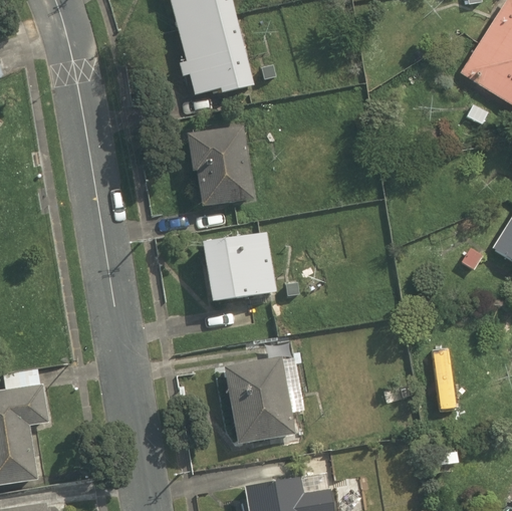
[(255,85),(232,0),(169,0),(186,59),(180,61),(183,73),(190,72),(196,94),(219,87),(221,94),(255,85)]
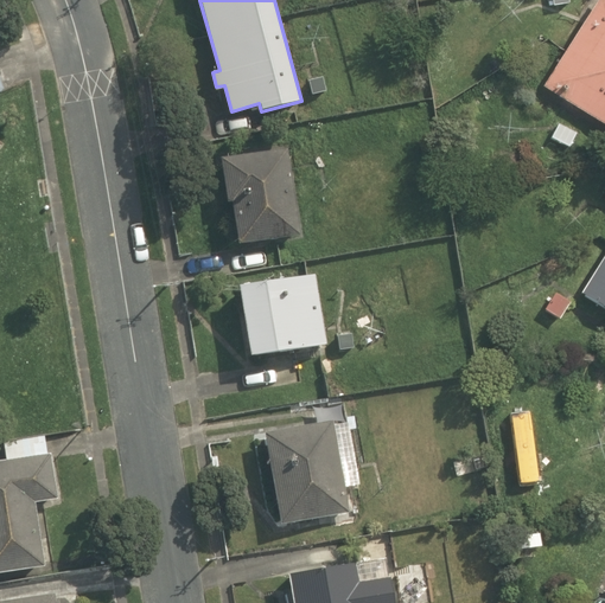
[(597,0),(545,85),(604,123),(604,0),(597,0)]
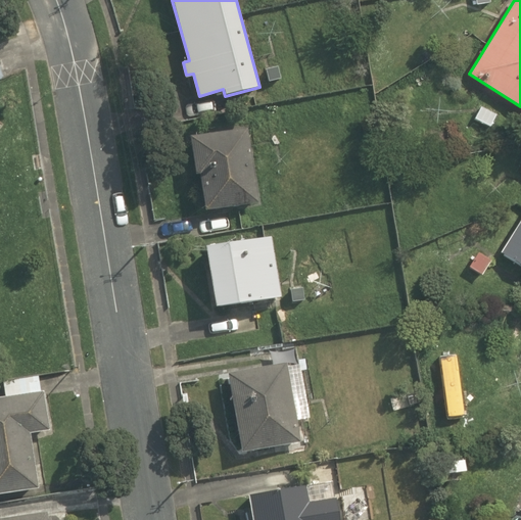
[(264,65),(268,82),(281,78),(277,62),(264,65)]
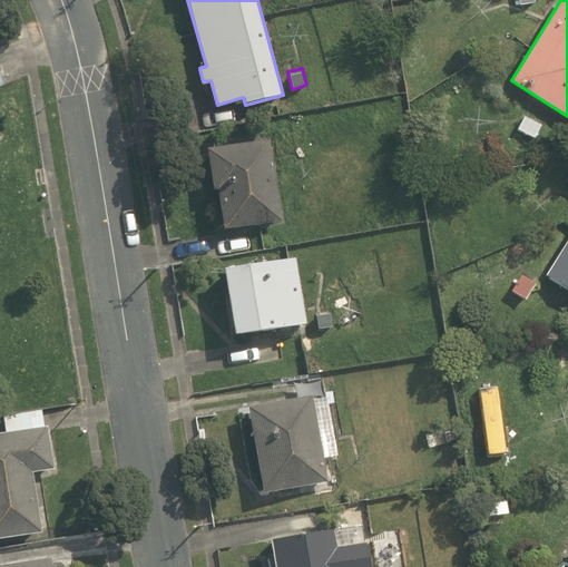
[(519,129),(535,137),(544,121),(527,113),(519,129)]
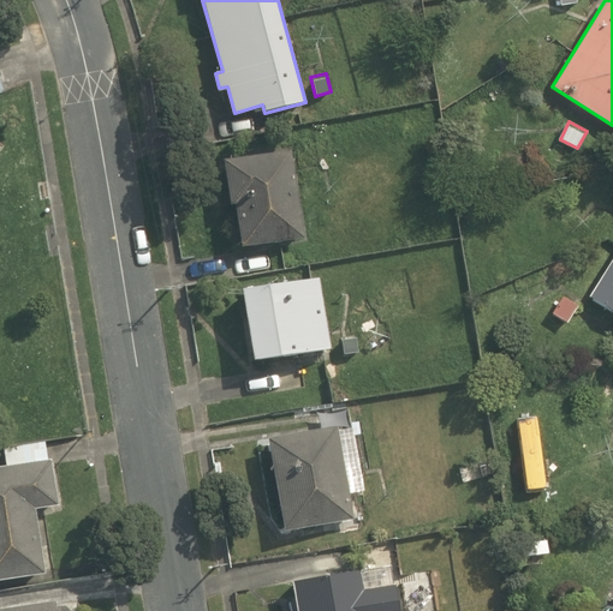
[(234,203),(242,246),(304,235),(290,151),(224,162),(231,203),(234,203)]
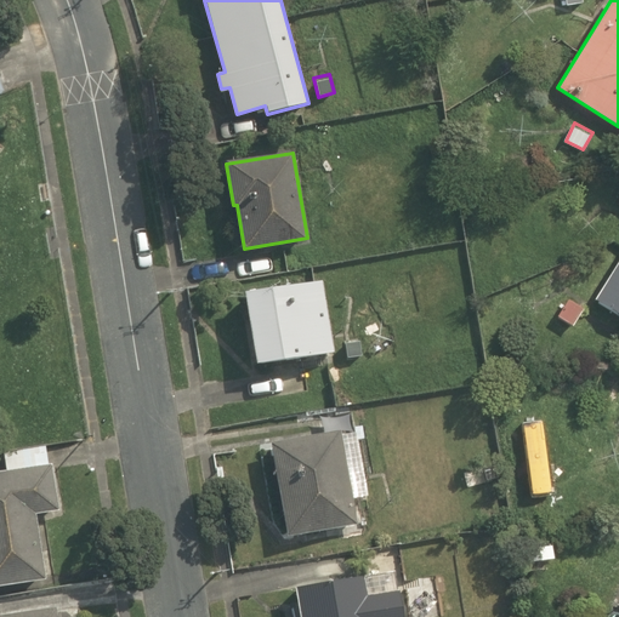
[(618,262),(596,300),(618,313),(618,262)]
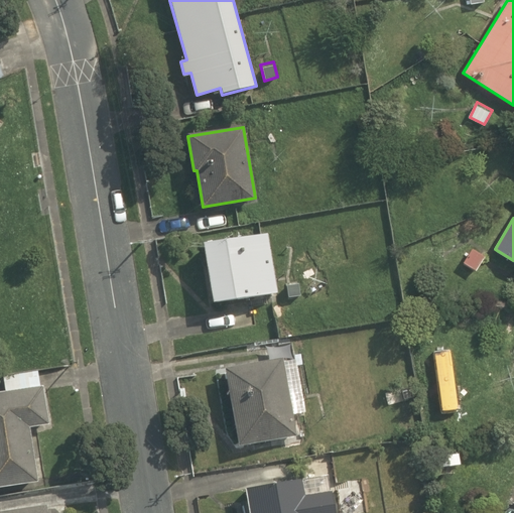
[(205,244),(214,302),(278,291),(269,233),(205,244)]
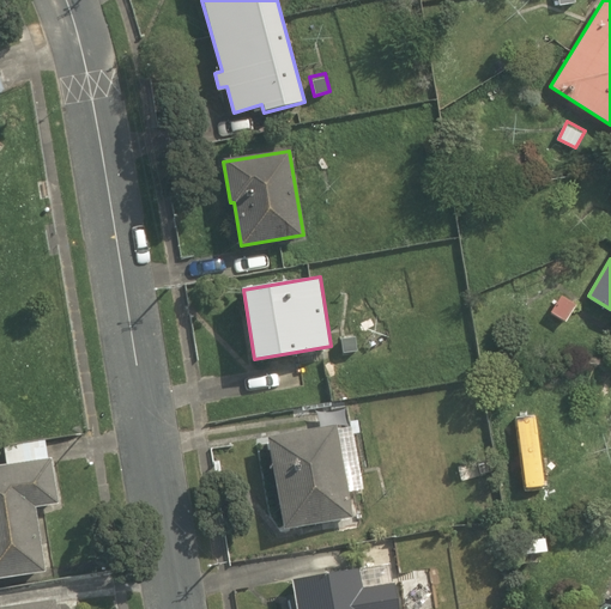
[(551,312),(567,321),(576,304),(562,296),(564,292),(552,286),(548,294),(557,300),(551,312)]
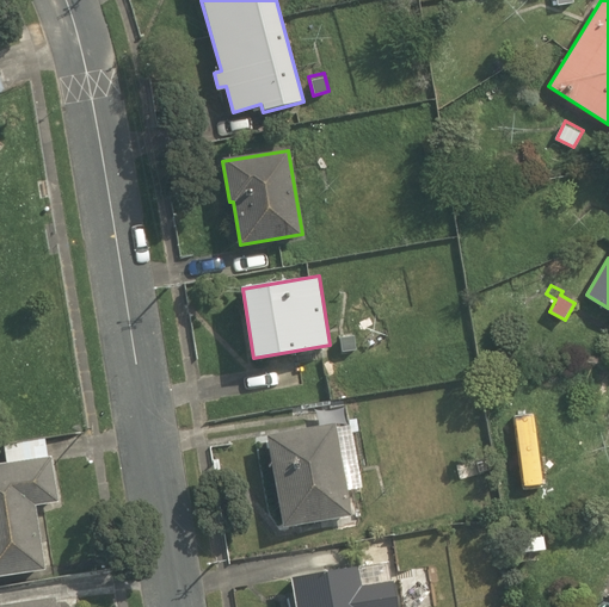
[(339,332),(342,351),(360,348),(357,329),(339,332)]
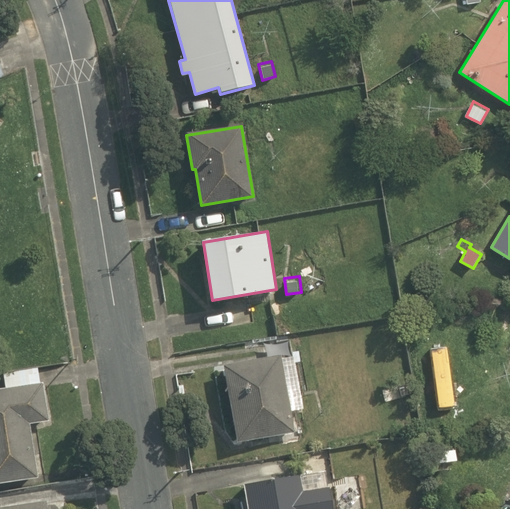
[(436,343),(418,346),(423,389),(441,387),(436,343)]
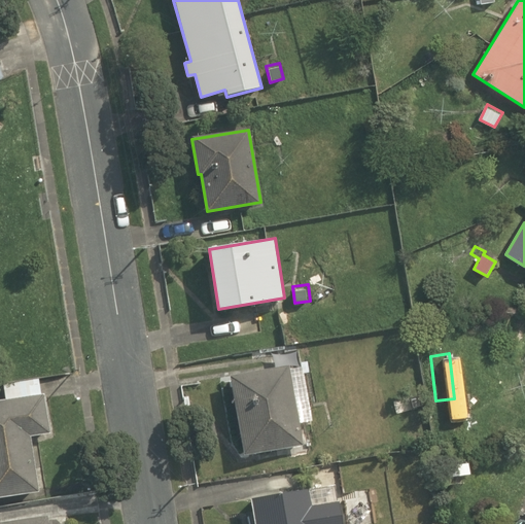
[(231,376),(245,455),(305,445),(290,365),(231,376)]
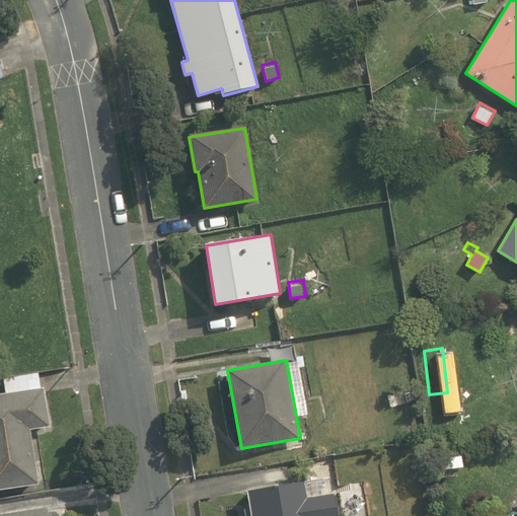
[(0,489),(41,483),(31,429),(48,426),(39,370),(5,376),(8,394),(0,395),(0,489)]
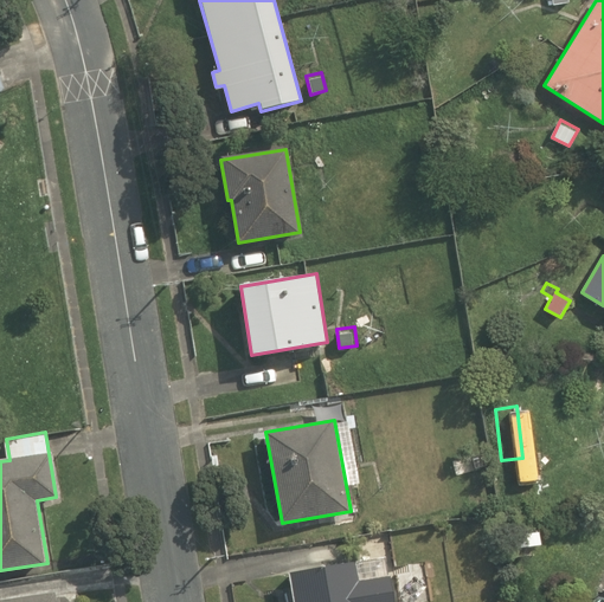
[(288,573),(293,601),(370,601),(368,590),(360,591),(355,562),(288,573)]
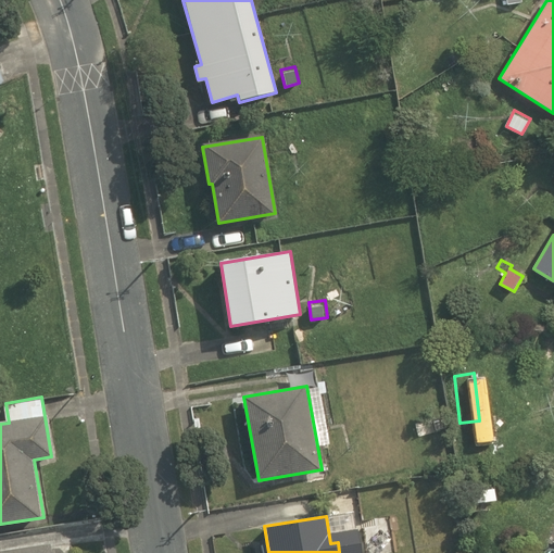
[(0,552),(52,552),(50,541),(0,550),(0,552)]
